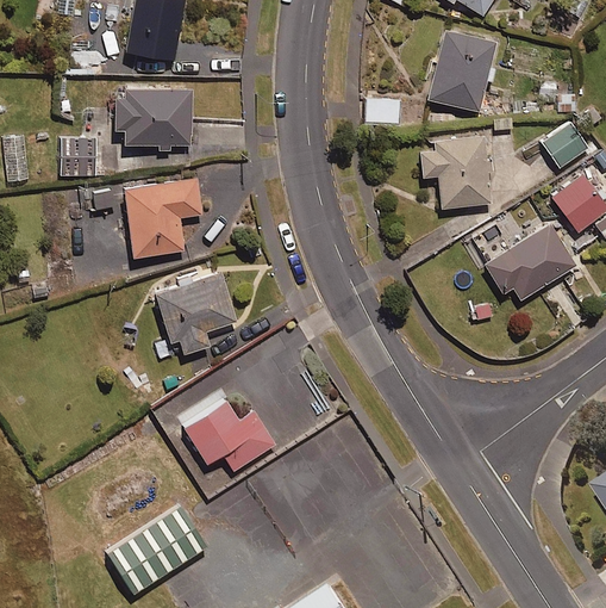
[(183,0),(133,0),(126,51),(175,60),(183,0)]
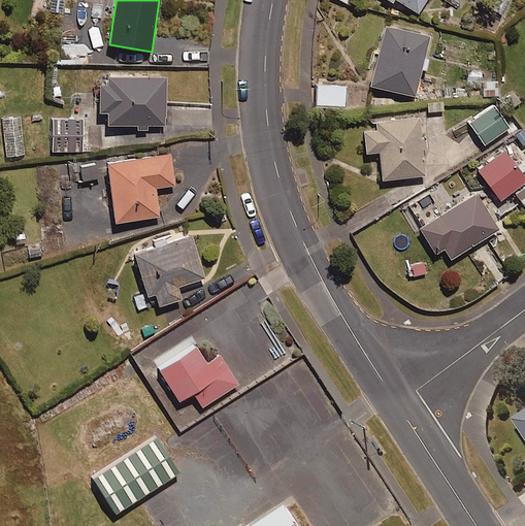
[(426,0),(396,0),(418,13),(426,0)]
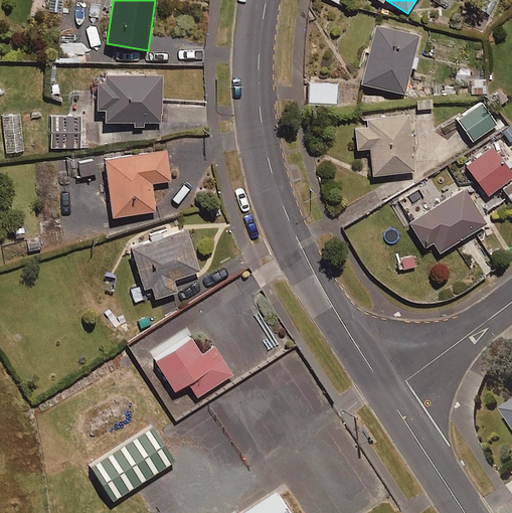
[(419,36),(375,25),(361,82),(405,94),(419,36)]
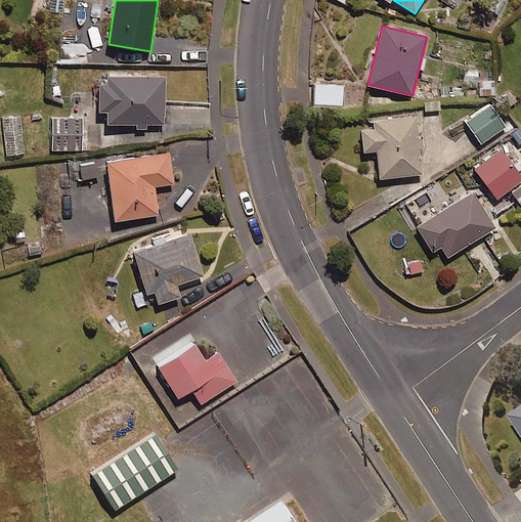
[(117,49),(98,45),(89,64),(117,66),(117,49)]
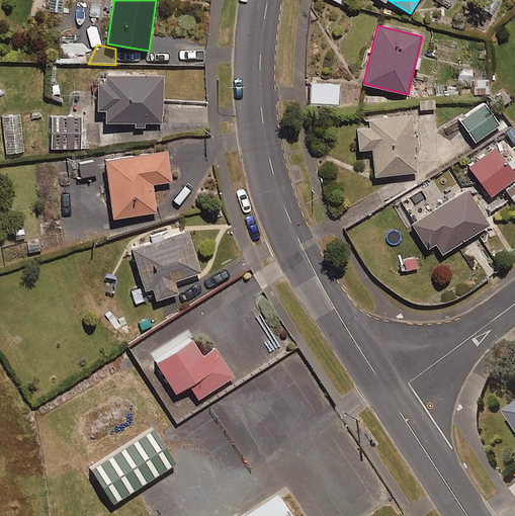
[(164,77),(98,76),(97,107),(105,107),(105,121),(163,122),(164,77)]
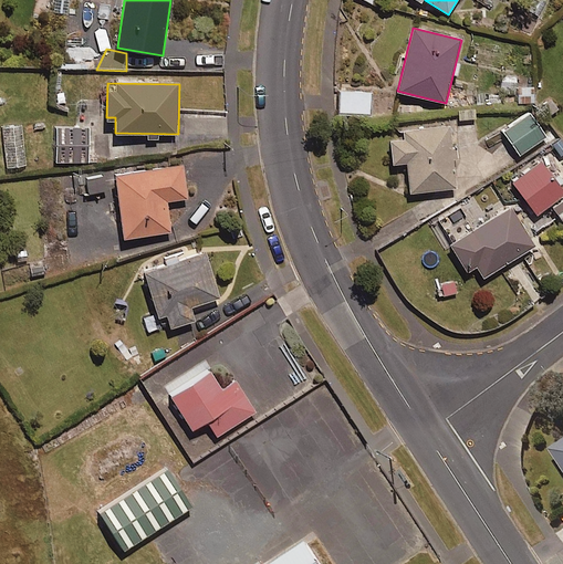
[(374,93),(341,94),(342,116),(374,116),(374,93)]
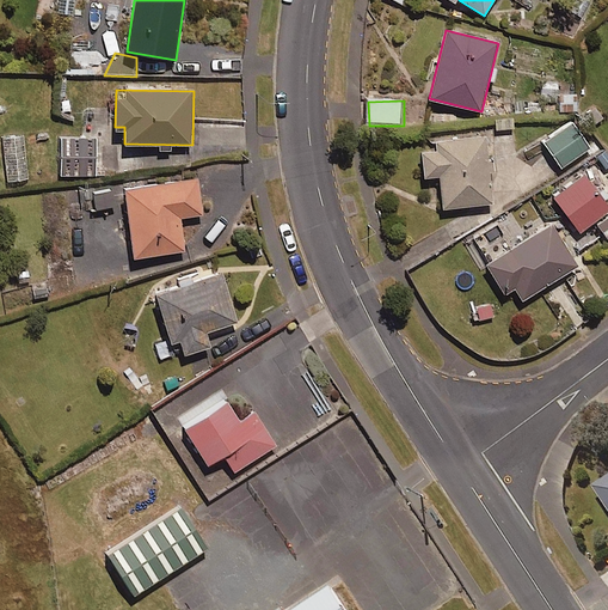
[(591,148),(573,123),(545,142),(564,168),(591,148)]
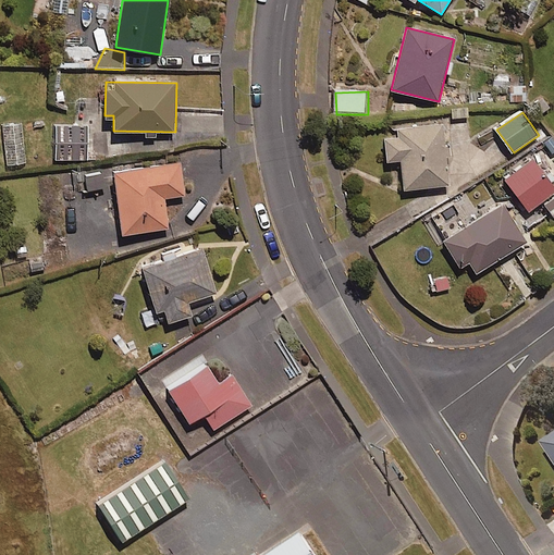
[(452,185),(442,123),(396,130),(397,137),(383,139),(386,162),(397,160),(403,193),(452,185)]
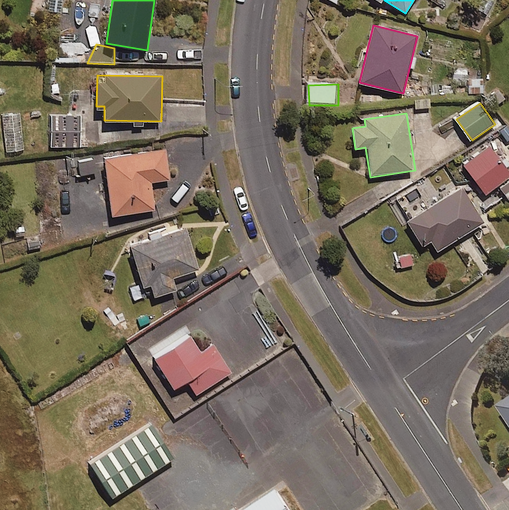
[(25,151),(22,114),(4,116),(7,152),(25,151)]
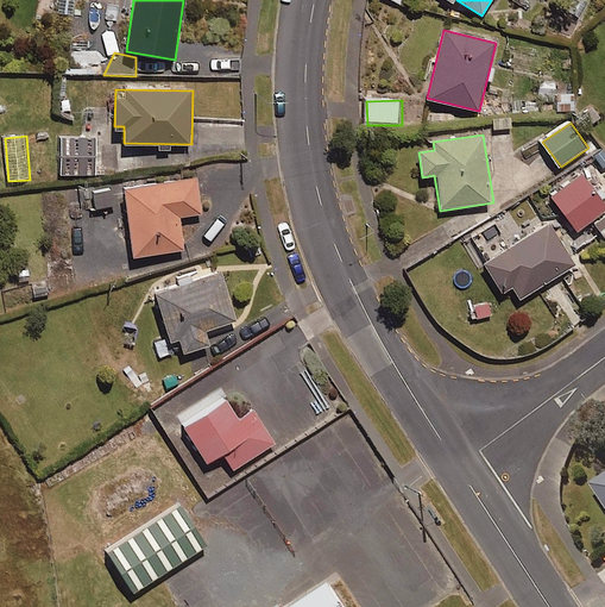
[(96,138),(62,137),(61,175),(96,175),(96,138)]
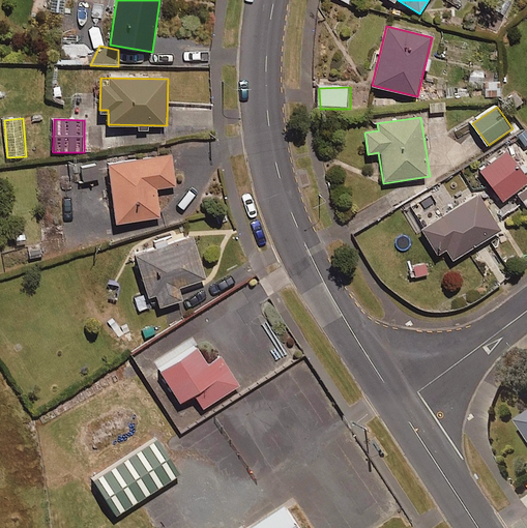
[(526,176),(507,151),(480,172),(503,201),(526,182),(526,176)]
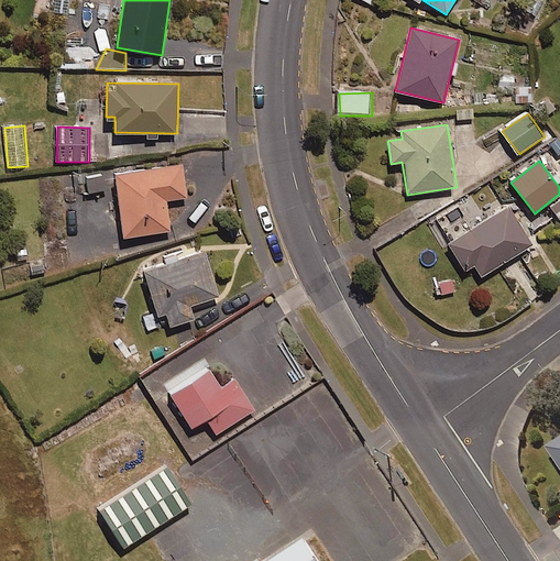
[(187,198),(183,164),(114,173),(122,237),(171,231),(166,200),(187,198)]
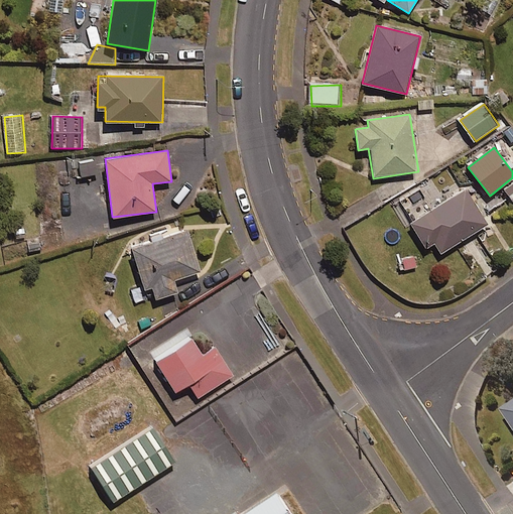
[(512,182),(504,189),(512,201),(512,182)]
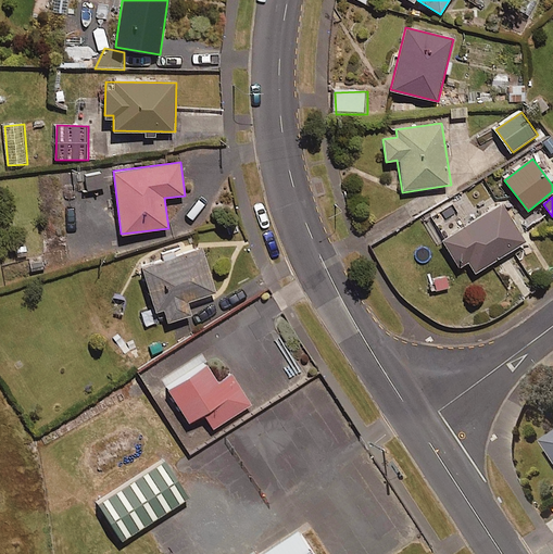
[(526,241),(502,203),(442,241),(459,266),(467,261),(476,273),(526,241)]
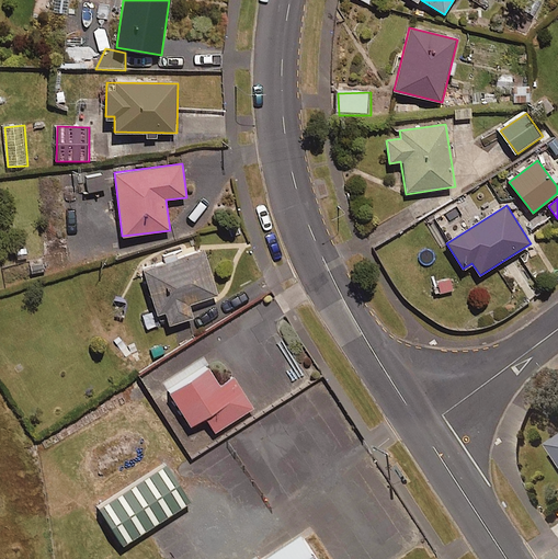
[(218,295),(204,251),(144,271),(158,316),(145,320),(148,331),(193,317),(190,305),(218,295)]
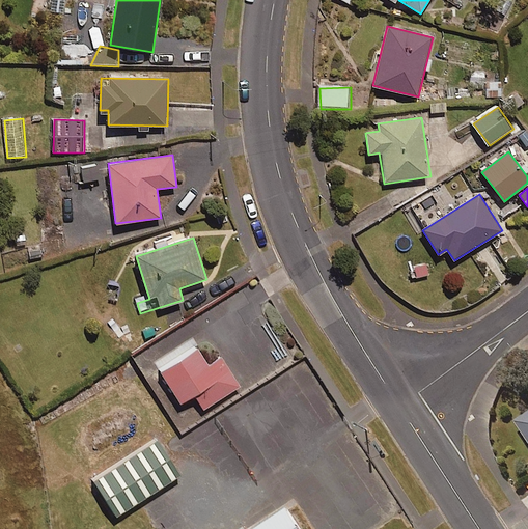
[(209,366),(197,349),(162,371),(182,402),(194,395),(204,410),(241,387),(222,358),(209,366)]
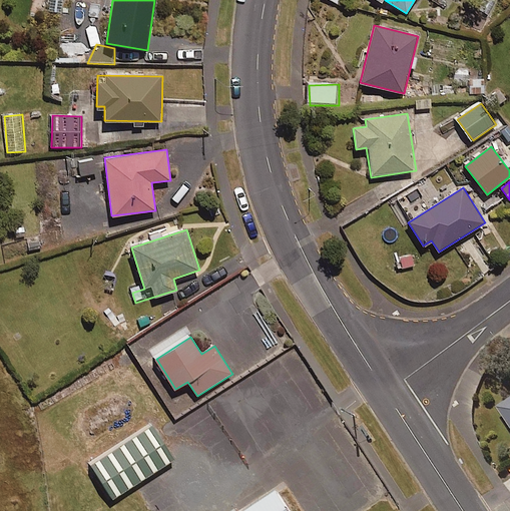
[(509,403),(501,410),(509,422),(509,403)]
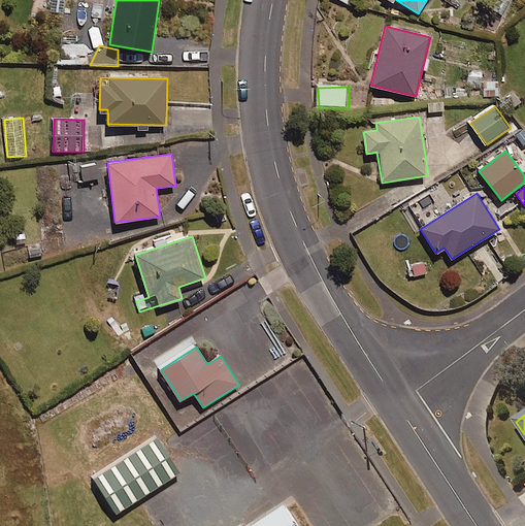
[(178,472),(156,437),(93,478),(117,514),(178,472)]
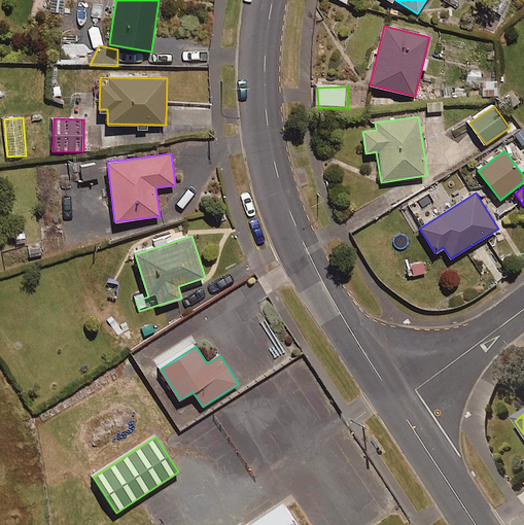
[(299,524),(288,509),(263,524),(299,524)]
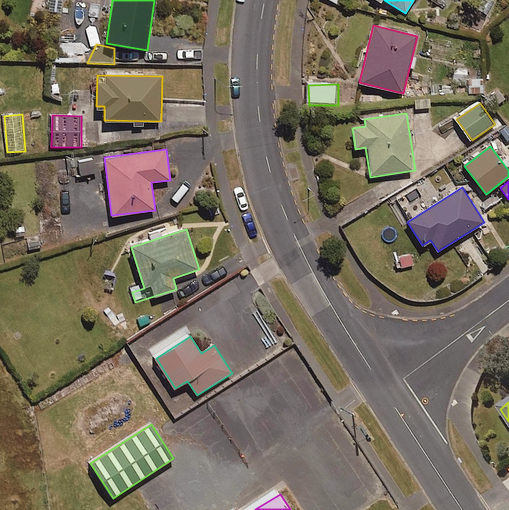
All buildings are outlined.
